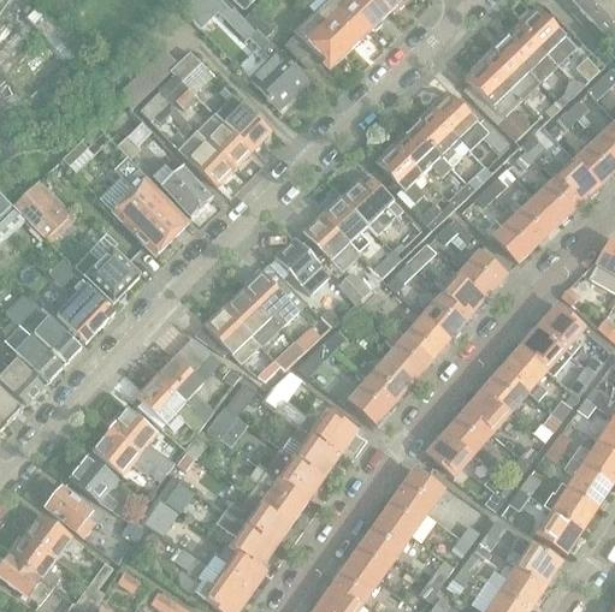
[(193,0),(184,10),(195,21),(216,0),(193,0)]
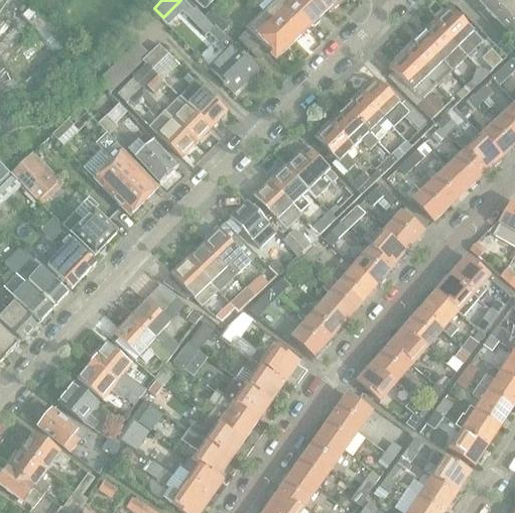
[(180,0),(163,17),(168,23),(182,8),(207,32),(209,30),(228,49),(210,67),(235,91),(258,68),(197,7),(195,8),(185,0),(180,0)]
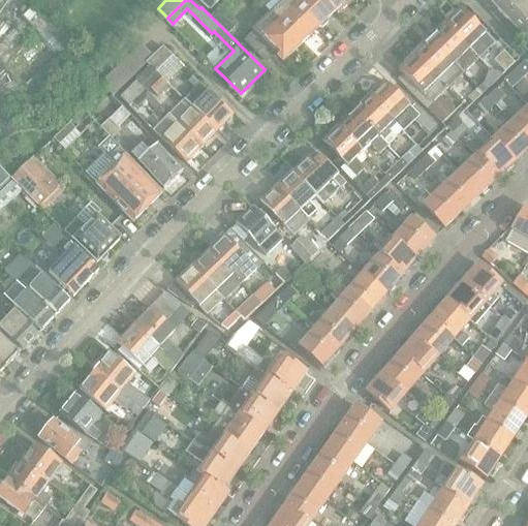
[(269,0),(265,5),(271,11),(300,40),(317,23),(293,0),(269,0)]
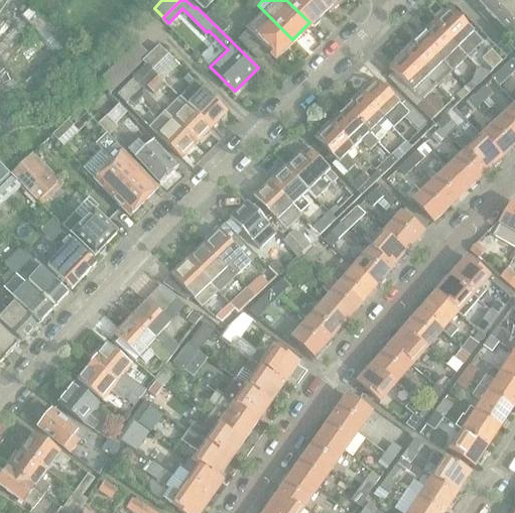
[(286,0),(309,22),(326,7),(318,0),(286,0)]
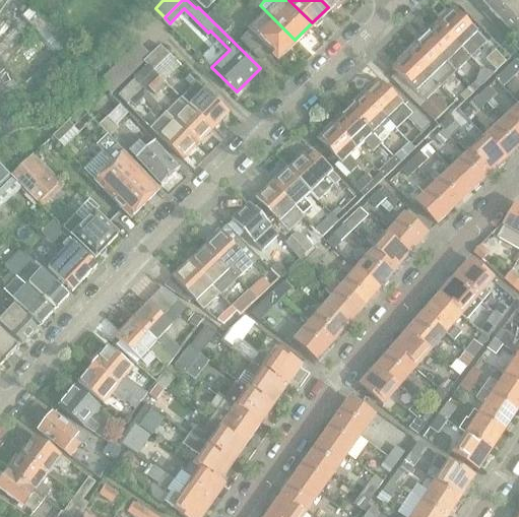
[(483,0),(514,31),(518,37),(518,0),(483,0)]
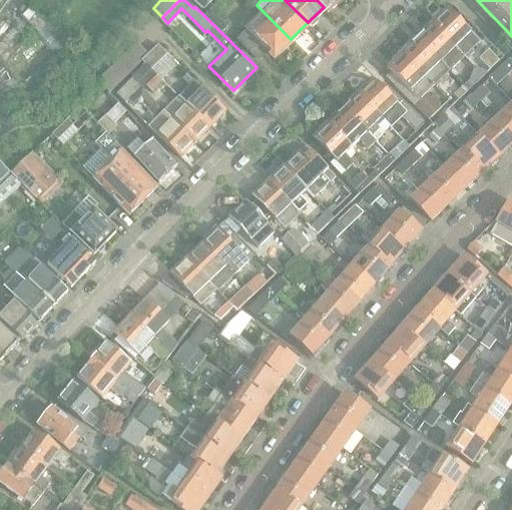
[(32,4),(22,14),(58,51),(68,42),(32,4)]
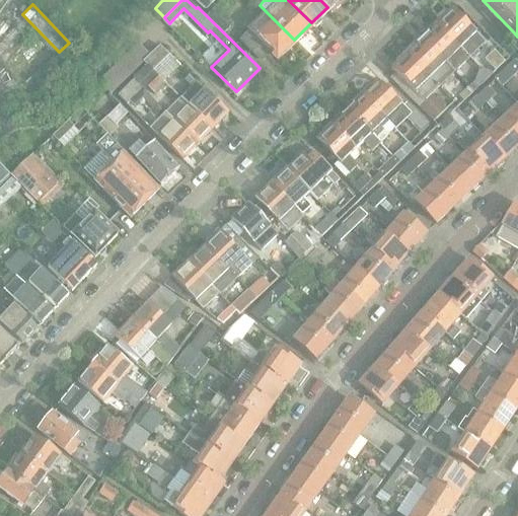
[(444,10),(436,19),(469,54),(486,40),(452,6),(447,10),(444,10)]
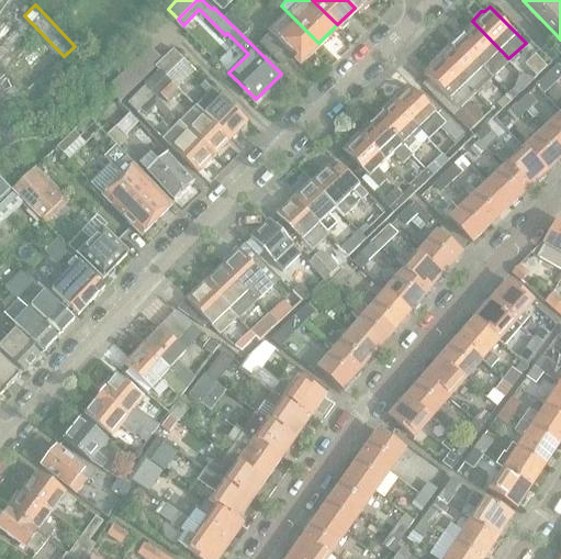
[(232,10),(224,18),(244,35),(251,28),(232,10)]
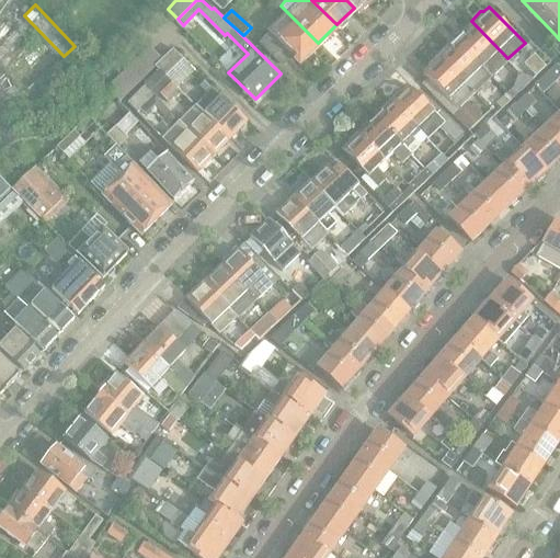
[(300,60),(318,43),(287,12),(259,40),(280,60),(290,49),(300,60)]
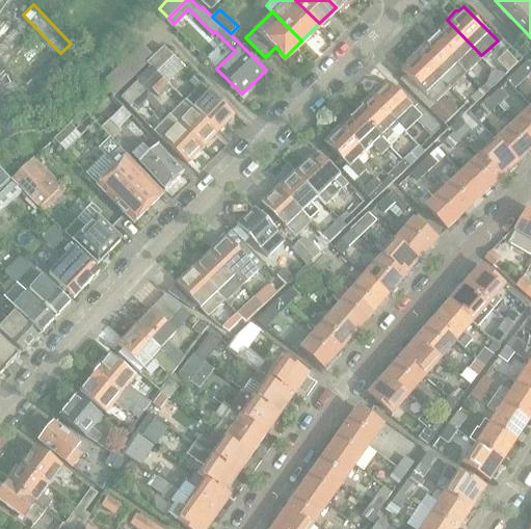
[(440,30),(432,36),(466,71),(481,55),(447,20),(440,27),(440,30)]
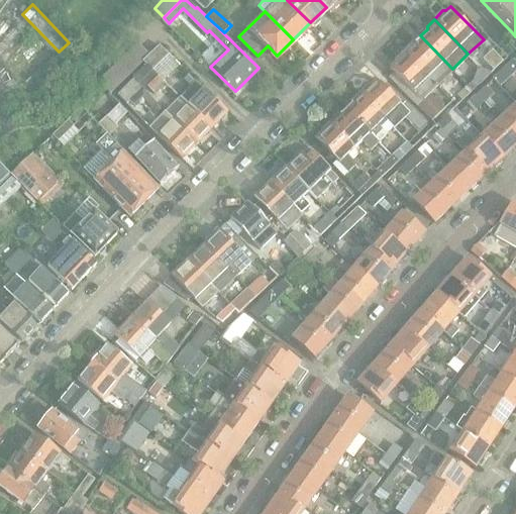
[(413,39),(404,48),(437,84),(452,69),(420,35),(416,39),(413,39)]
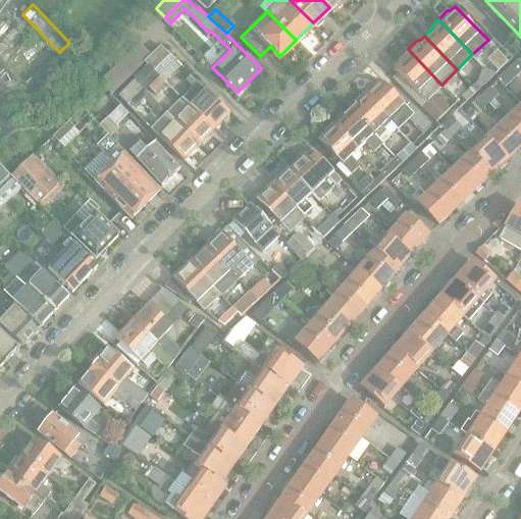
[(139,40),(99,79),(111,93),(145,60),(151,54),(139,40)]
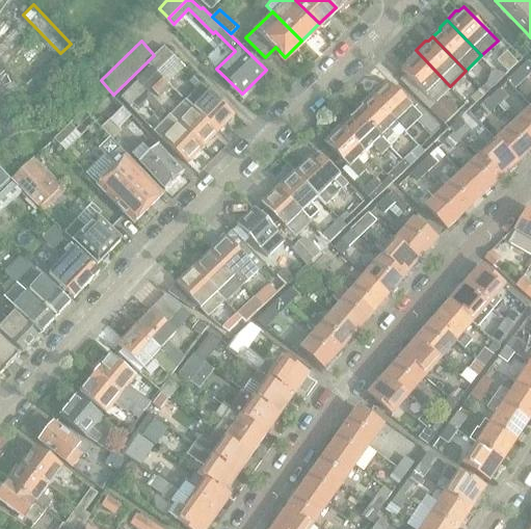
[(148,61),(152,65),(157,71),(174,54),(164,45),(154,55),(148,61)]
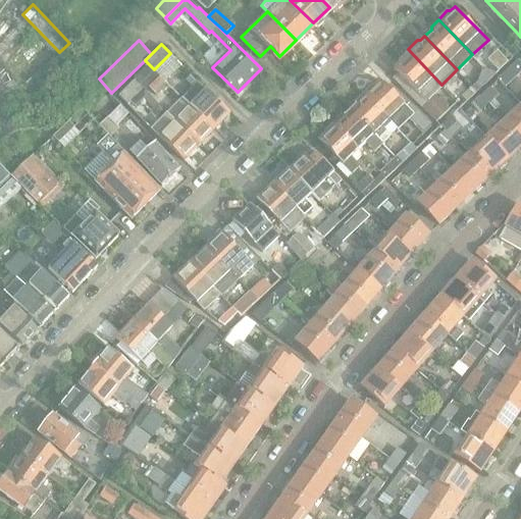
[(434,92),(441,85),(408,49),(399,57),(399,60),(395,64),(395,66),(426,99),(434,92)]
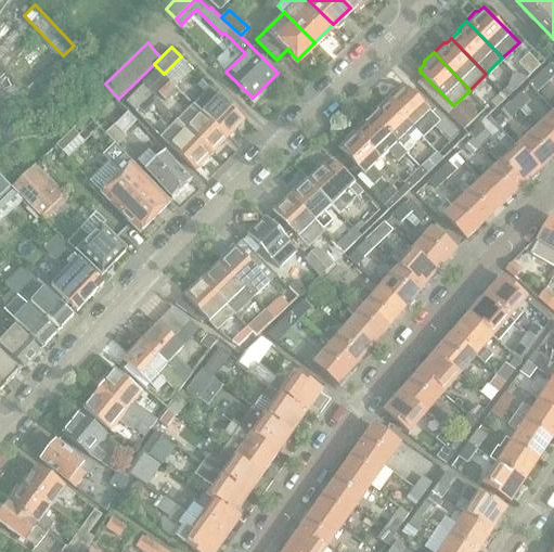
[(530,73),(540,63),(529,52),(519,62),(530,73)]
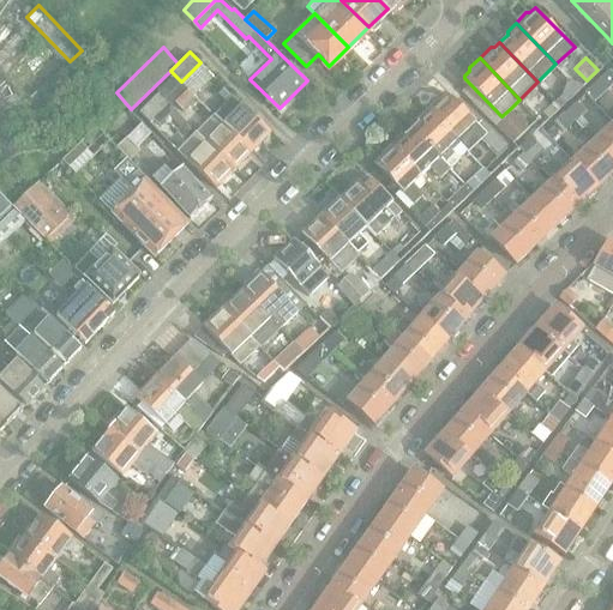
[(608,86),(612,82),(612,70),(611,68),(601,78),(608,86)]
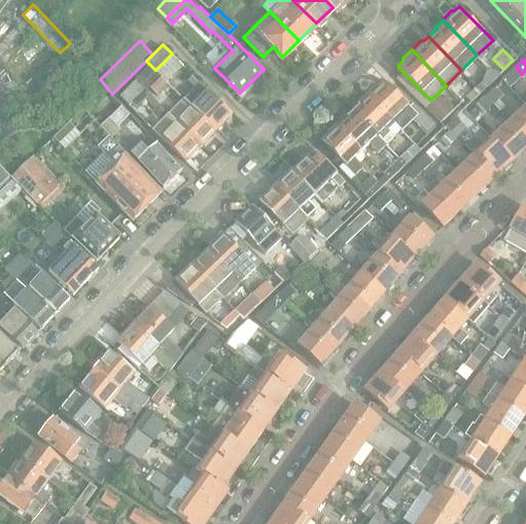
[(180,95),(155,70),(150,65),(141,74),(154,90),(160,84),(174,100),(180,95)]
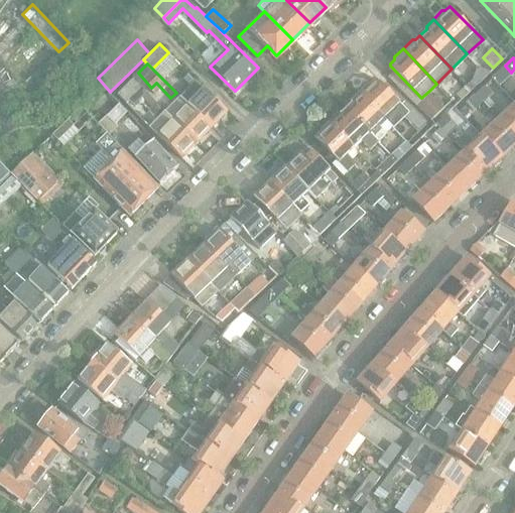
[(474,77),(466,84),(471,88),(490,70),(478,66),(474,77)]
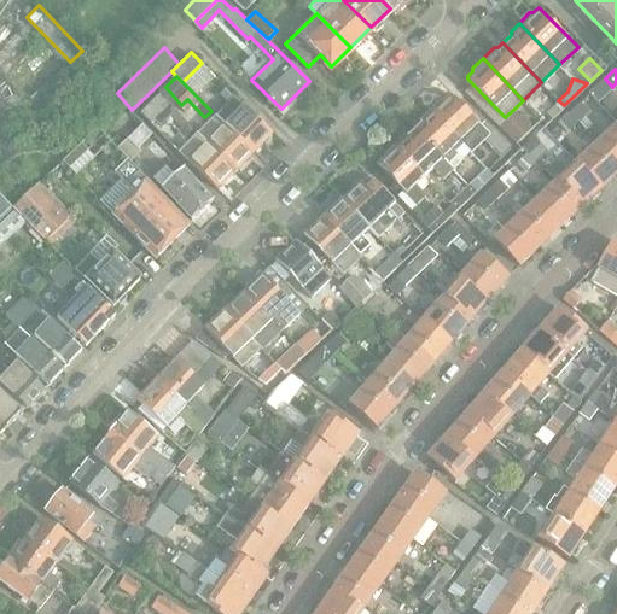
[(228,100),(216,112),(255,151),(273,132),(227,87),(221,93),(228,100)]
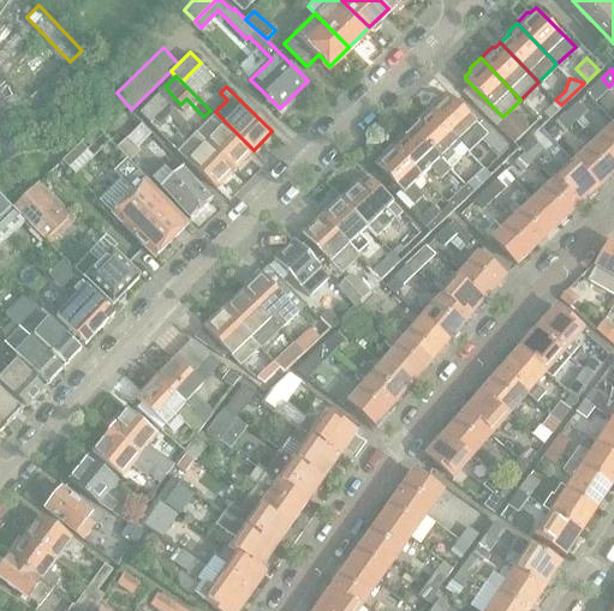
[(439,97),(429,107),(468,148),(469,149),(487,131),(448,91),(442,97),(439,97)]
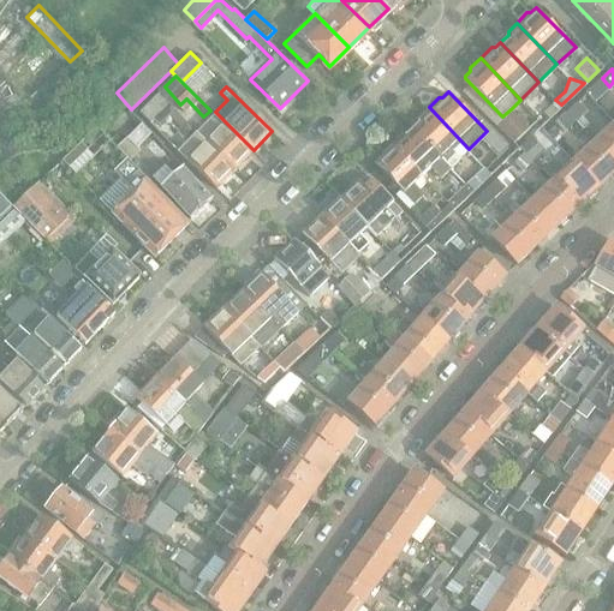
[(160,93),(142,111),(151,121),(156,117),(165,125),(171,119),(185,133),(194,126),(160,93)]
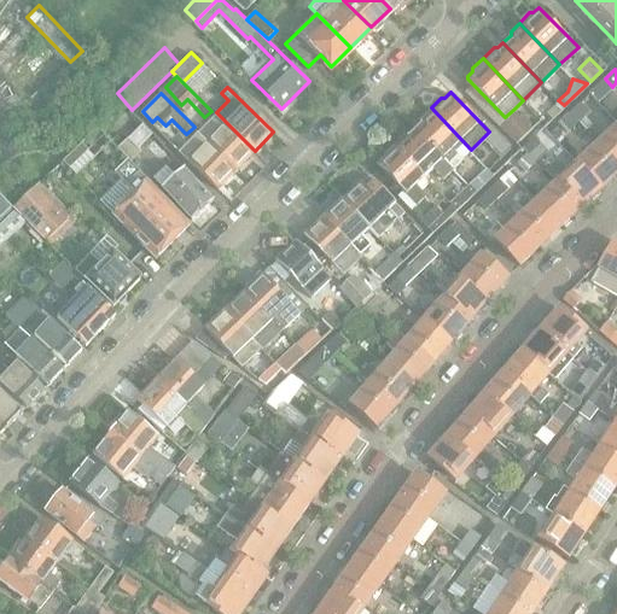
[(564,105),(558,100),(558,99),(540,117),(546,122),(564,105)]
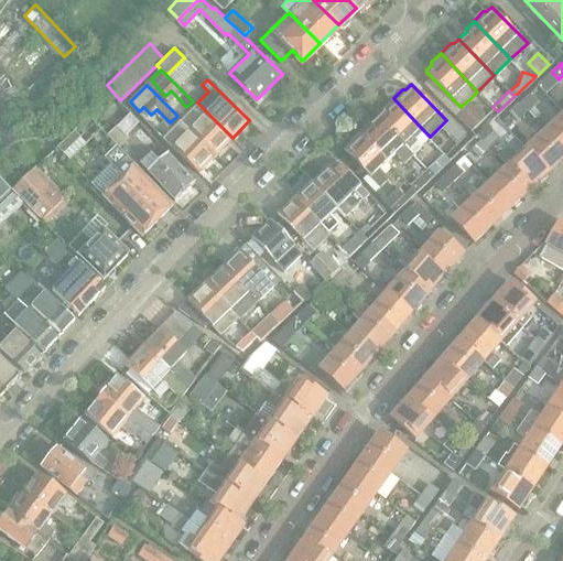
[(531,92),(519,101),(528,111),(540,100),(531,92)]
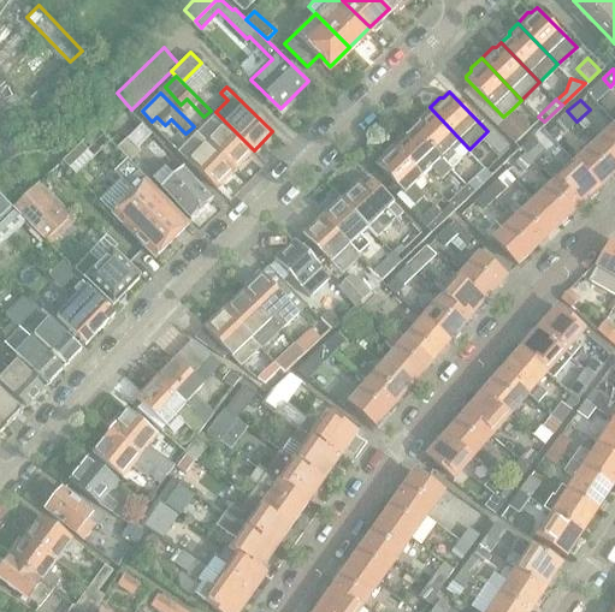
[(461,154),(468,148),(430,107),(420,117),(420,120),(414,126),(451,166),(462,155),(461,154)]
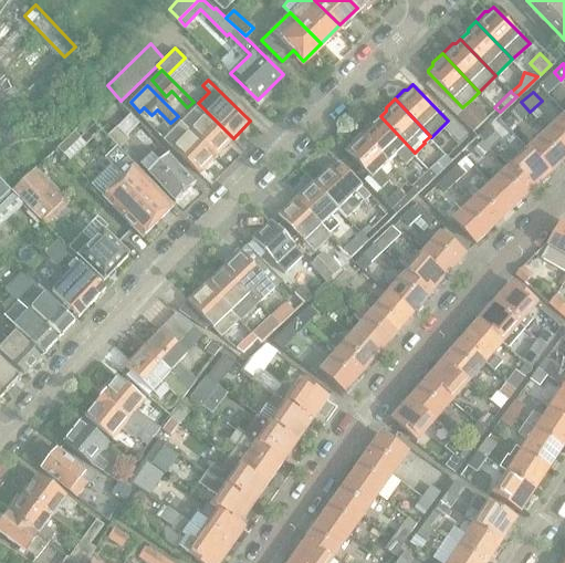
[(462,107),(457,114),(473,129),(488,116),(471,100),(462,107)]
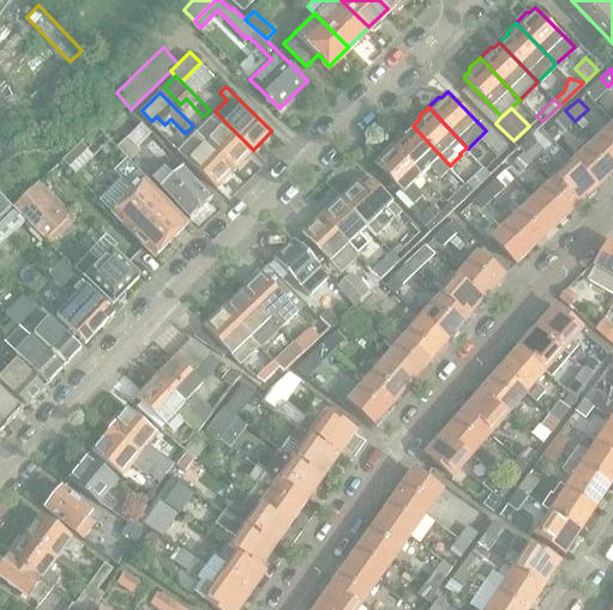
[(565,131),(575,121),(565,110),(556,120),(565,131)]
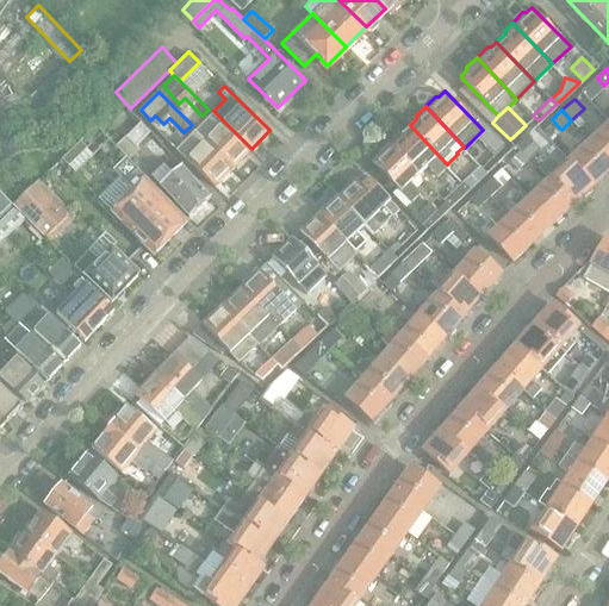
[(199,132),(198,132),(234,167),(252,149),(213,111),(196,130),(199,132)]
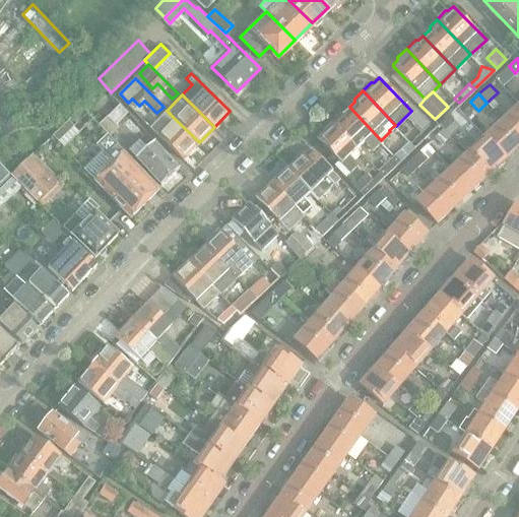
[(120,103),(108,115),(116,124),(128,111),(120,103)]
